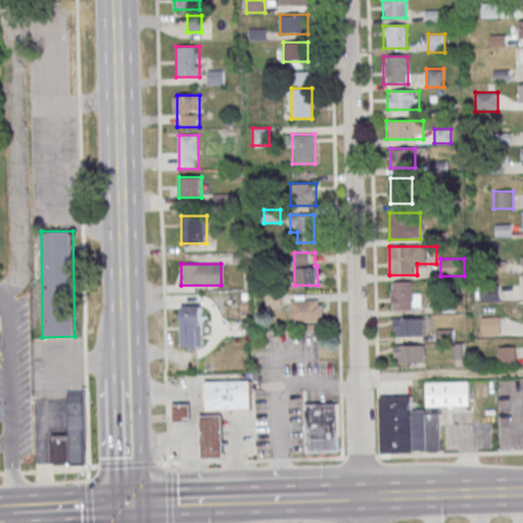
[(422,310),(422,292),(412,292),(412,282),(391,282),(391,310),(422,310)]
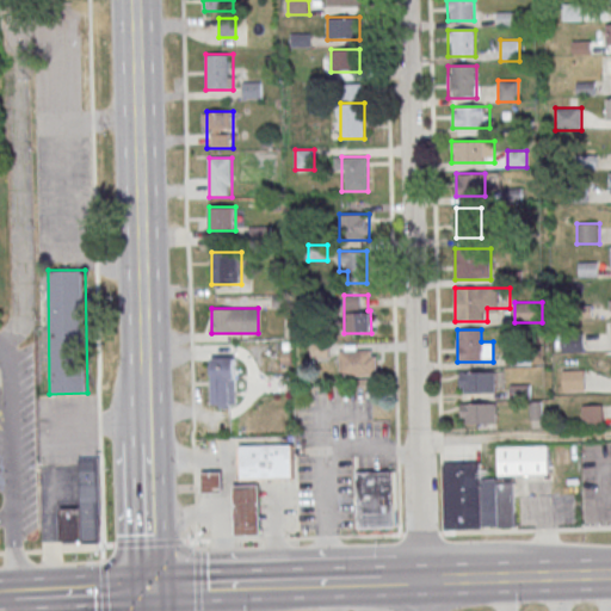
[(378,376),(378,349),(340,349),(340,376),(378,376)]
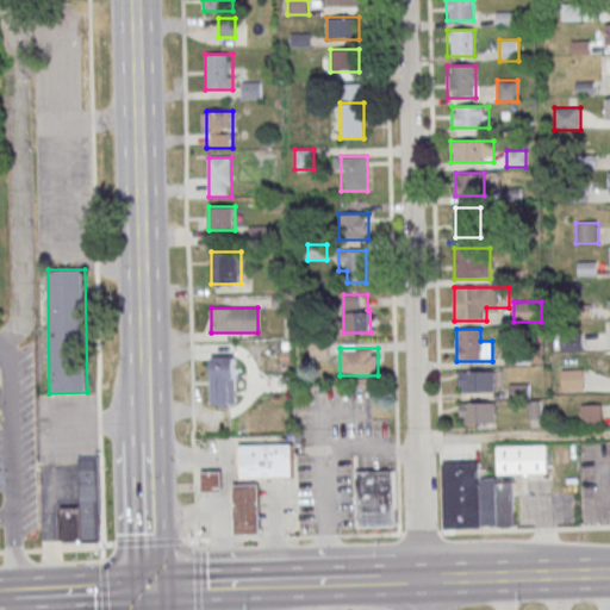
[(212,358),(212,406),(237,406),(237,358),(212,358)]
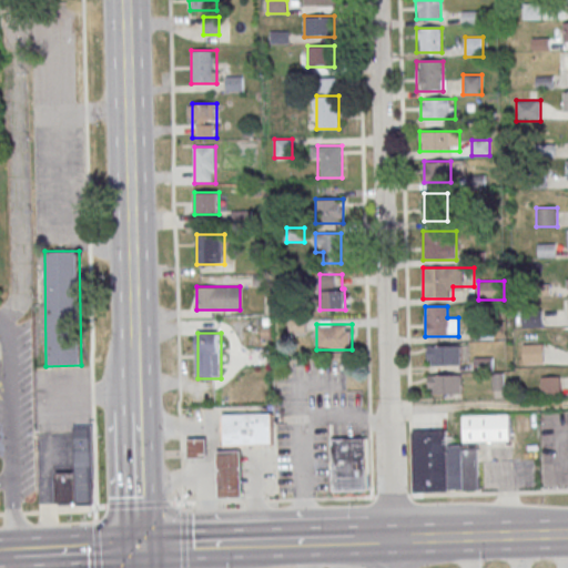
[(524,363),(544,363),(544,344),(524,345),(524,363)]
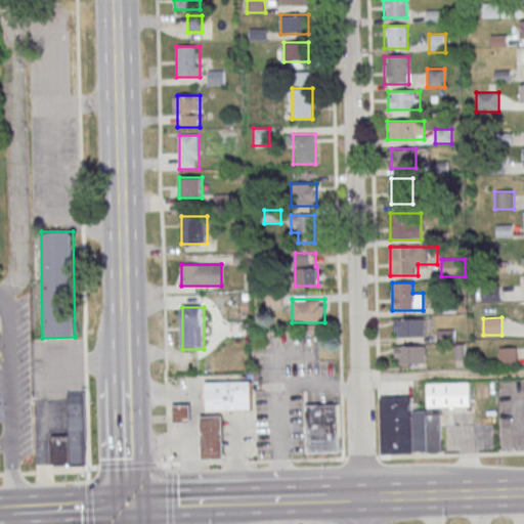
[(426,318),(395,318),(395,337),(426,337),(426,318)]
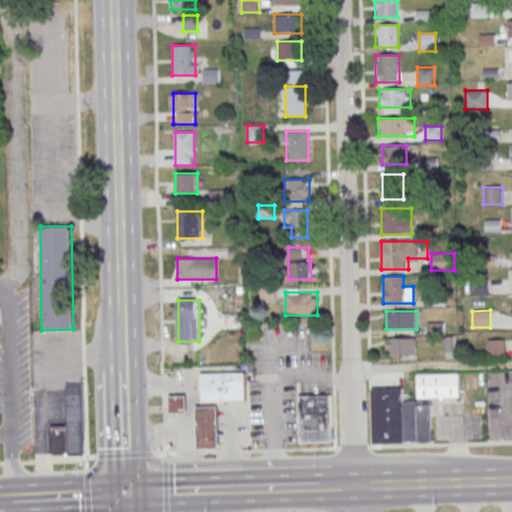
[(386,356),(417,356),(417,338),(386,338),(386,356)]
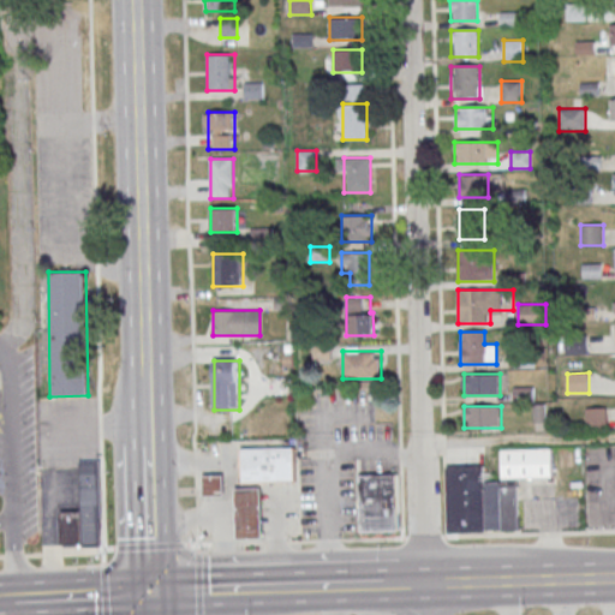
[(586,407),(586,430),(608,430),(608,407),(586,407)]
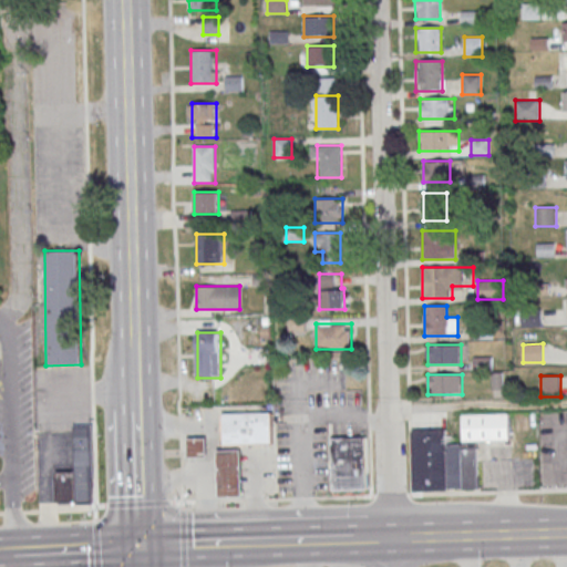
[(224,444),(275,443),(274,411),(224,412),(224,444)]
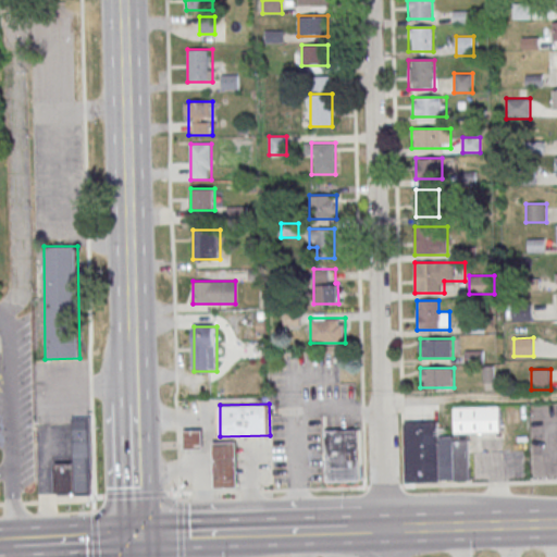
[(456,407),(456,433),(503,433),(503,407),(456,407)]
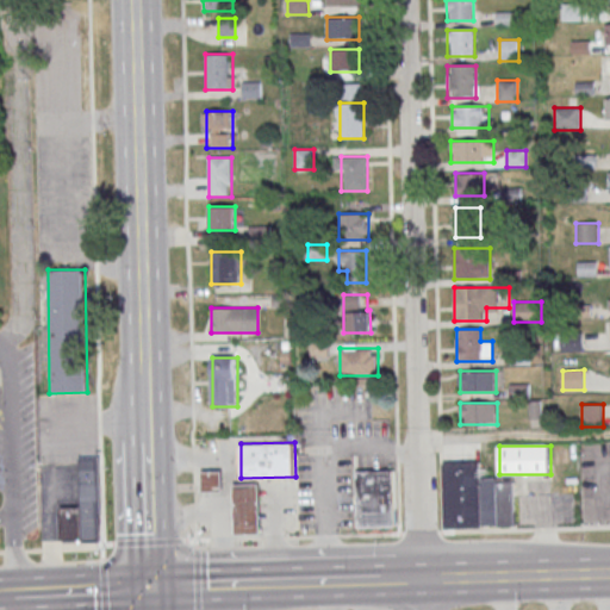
[(101,456),(80,456),(80,505),(58,505),(58,543),(103,542),(101,456)]
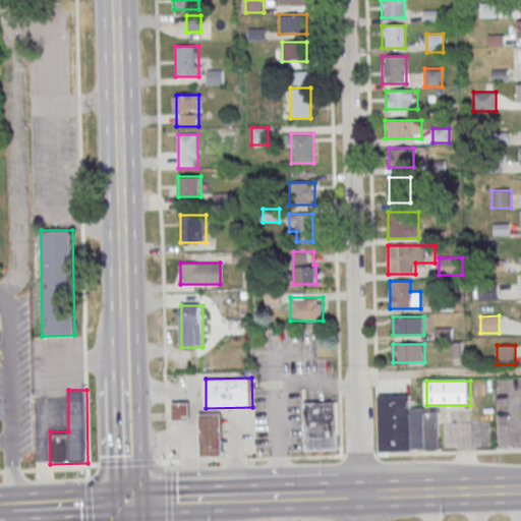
[(380,451),(441,450),(441,409),(410,409),(410,394),(378,395),(380,451)]
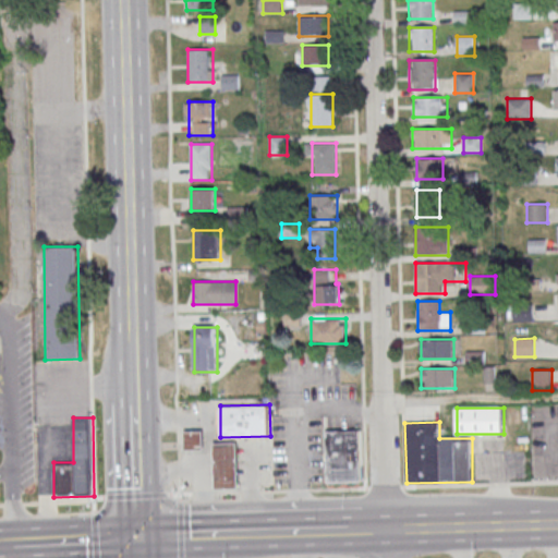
[(205,449),(205,429),(184,429),(185,449),(205,449)]
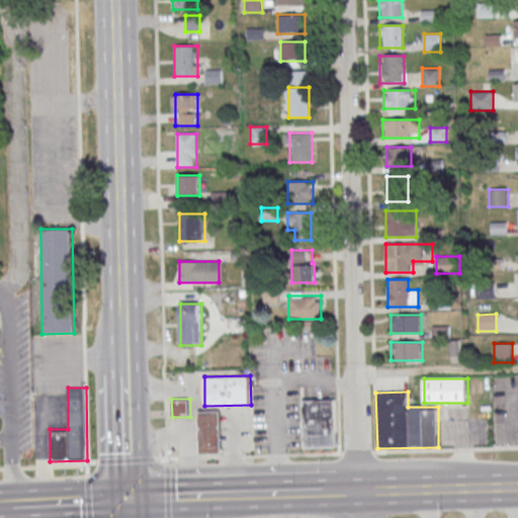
[(338,400),(303,400),(303,448),(338,448),(338,400)]
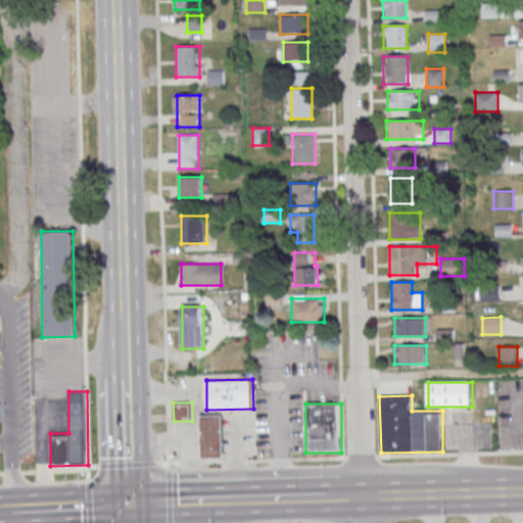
[(224,414),(201,414),(201,437),(202,458),(225,457),(225,436),(224,414)]
